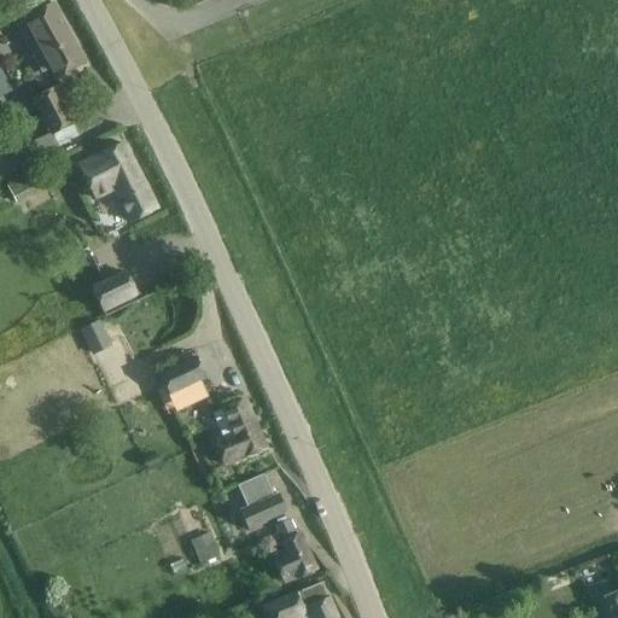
[(52,68),(57,76),(85,60),(52,4),(24,18),(25,21),(15,25),(41,74),(52,68)]
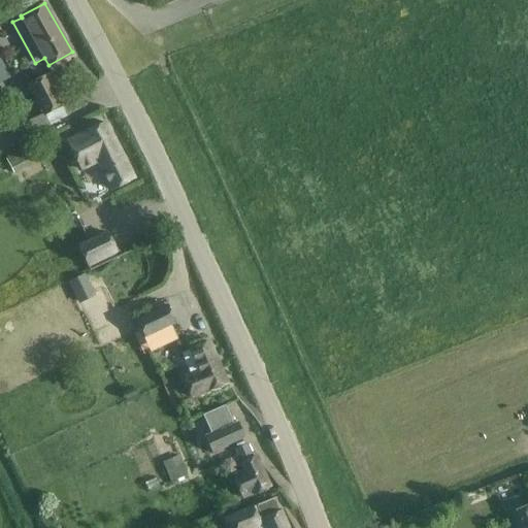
[(0,60),(0,84),(9,80),(0,60)]
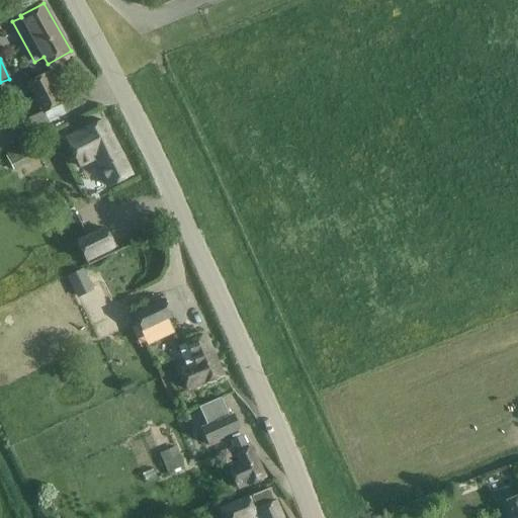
[(27,83),(42,112),(62,102),(47,73),(27,83)]
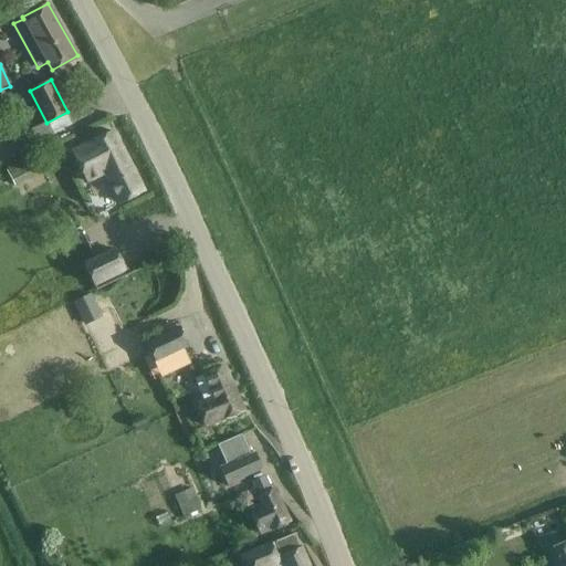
[(105,171),(121,202),(145,189),(113,129),(72,150),(87,180),(105,171)]
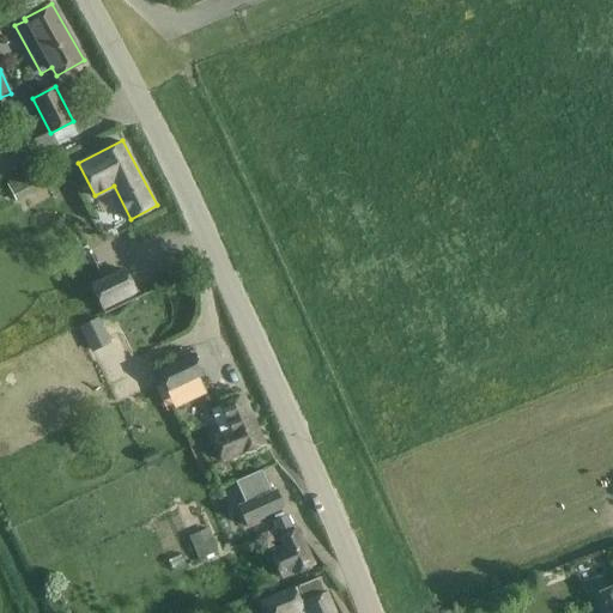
[(14,202),(44,187),(36,170),(6,186),(14,202)]
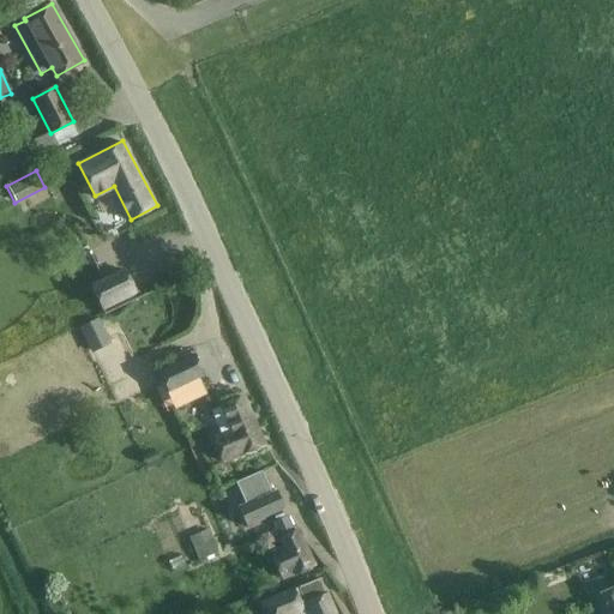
[(136,295),(124,269),(88,286),(101,312),(136,295)]
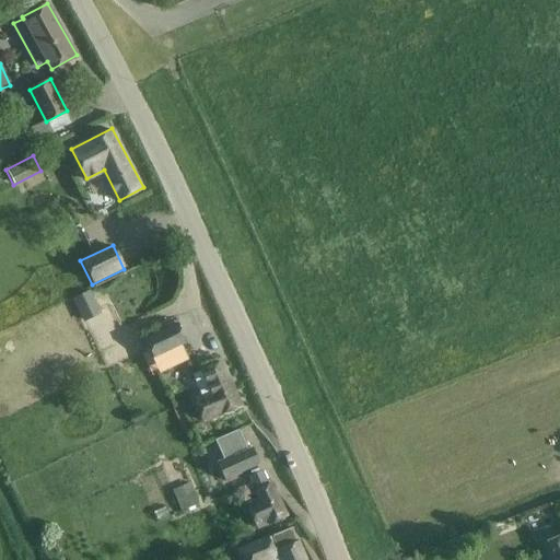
[(76,296),(85,321),(97,315),(88,292),(76,296)]
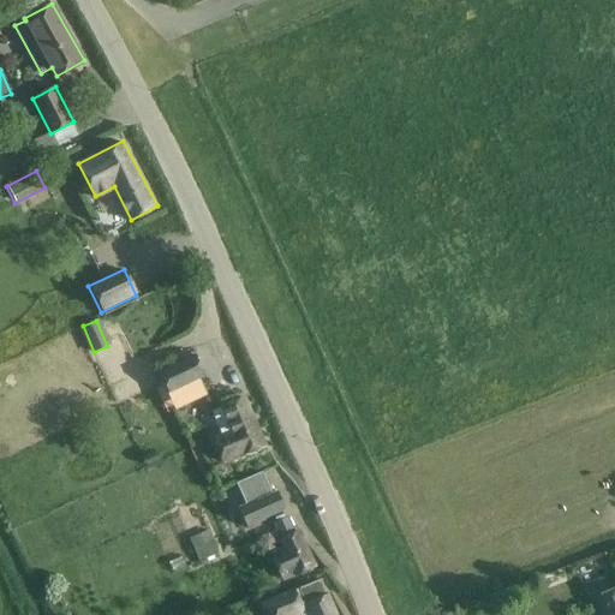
[(159,371),(177,411),(206,399),(198,380),(204,377),(195,356),(159,371)]
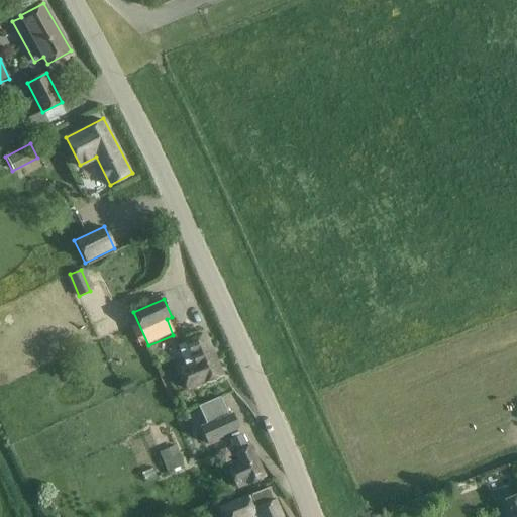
[(180,369),(188,388),(222,374),(205,333),(178,345),(187,366),(180,369)]
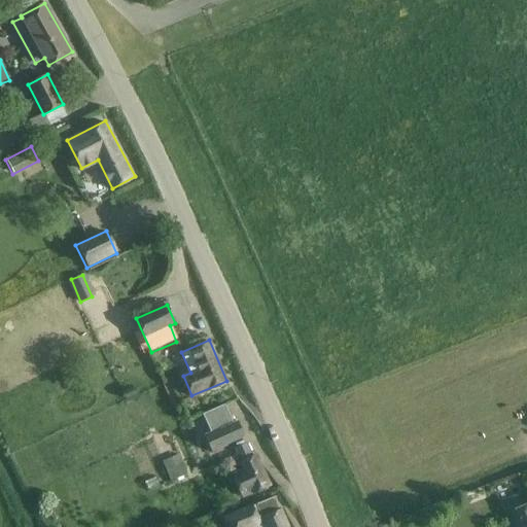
[(231,475),(241,497),(252,493),(269,486),(255,455),(250,456),(245,443),(243,444),(240,437),(244,435),(237,421),(233,423),(223,403),(202,414),(210,432),(204,435),(211,452),(226,445),(225,444),(234,441),(237,447),(235,448),(241,461),(239,462),(242,469),(231,475)]
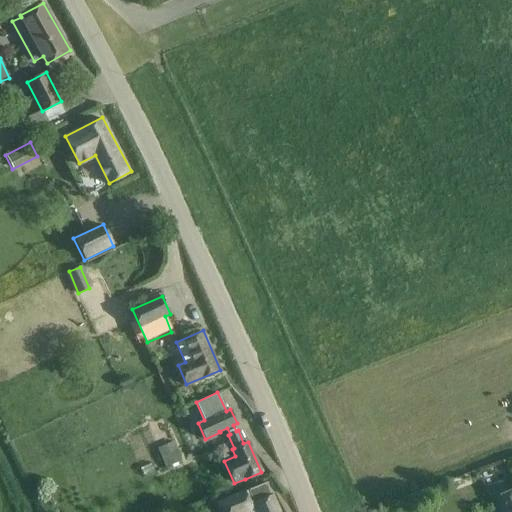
[(181,461),(173,442),(157,448),(165,468),(181,461)]
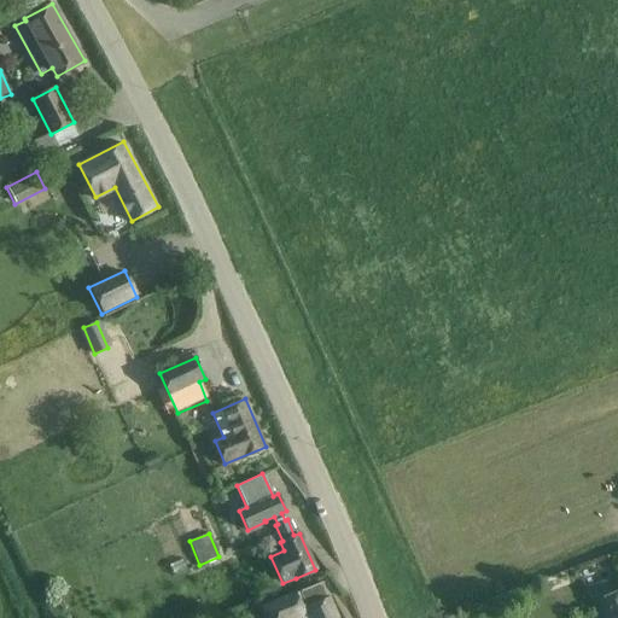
[(296,593),(260,607),(264,617),(337,617),(330,599),(324,583),(301,592),(296,594),(296,593)]
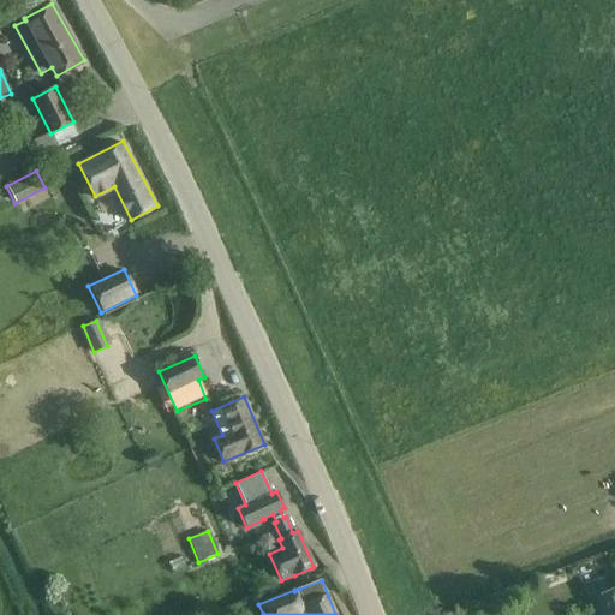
[(614,614),(614,591),(599,598),(605,614),(614,614)]
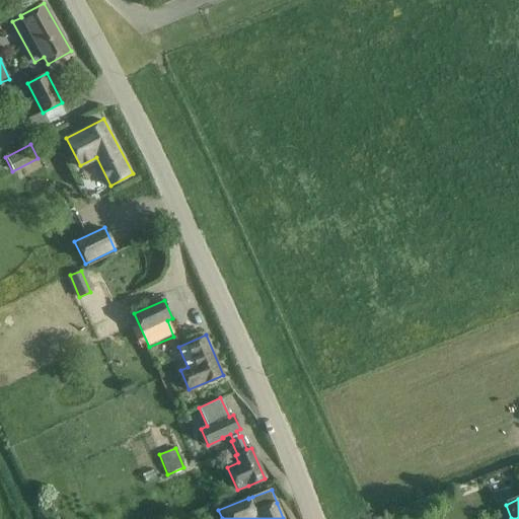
All buildings are outlined.
